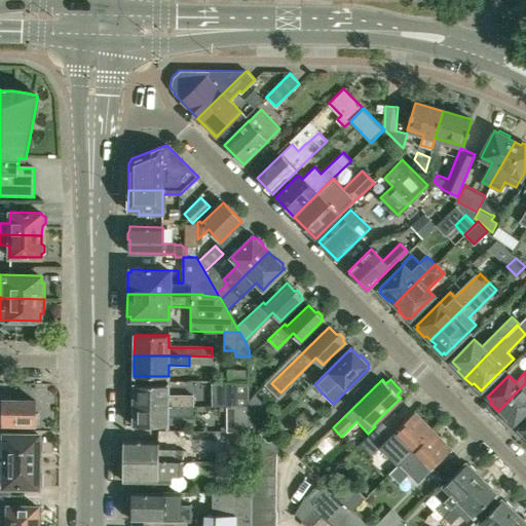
[(249,407),(249,397),(250,382),(228,381),(228,406),(249,407)]
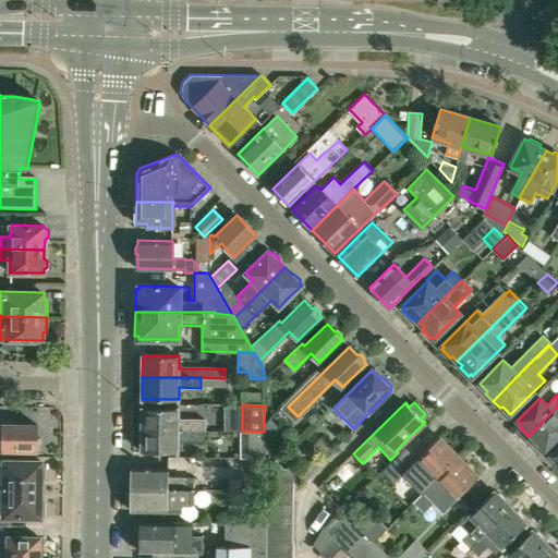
[(557,407),(529,436),(538,446),(540,444),(545,449),(557,435),(557,407)]
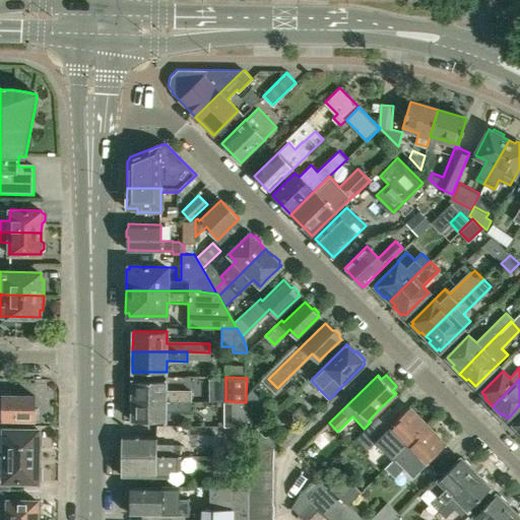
[(191,401),(191,390),(166,390),(166,380),(132,380),(132,401),(191,401)]
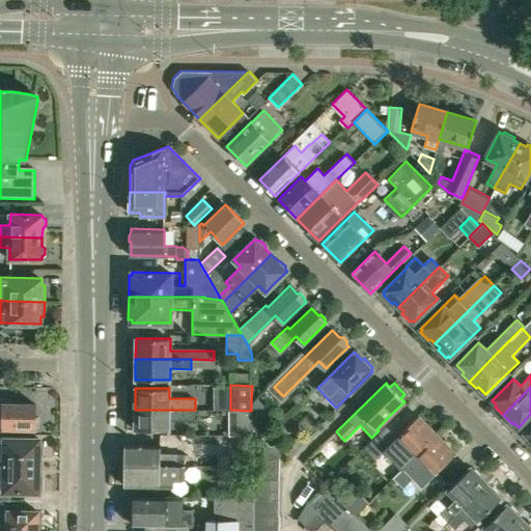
[(4,398),(0,398),(0,413),(4,413),(3,428),(36,429),(36,426),(38,426),(38,417),(35,417),(36,403),(4,402),(4,398)]
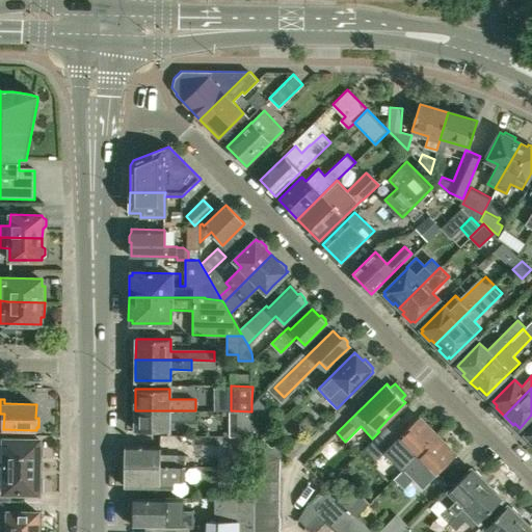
[(195,410),(135,410),(135,430),(169,430),(169,422),(195,422),(195,410)]
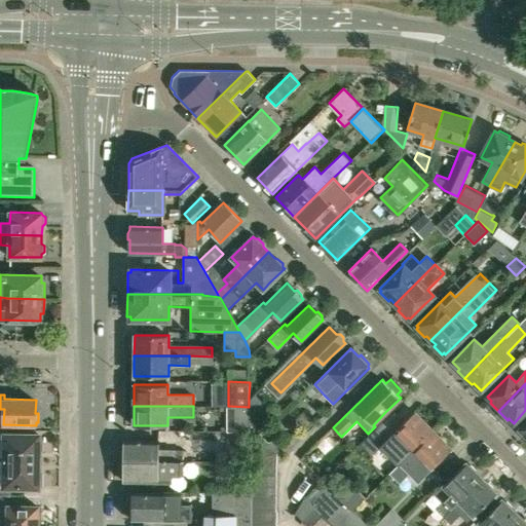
[(249,431),(249,407),(228,406),(227,431),(249,431)]
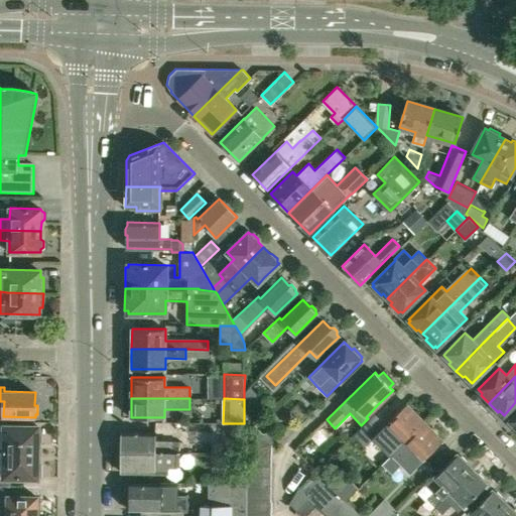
[(390,455),(396,448),(423,421),(406,404),(394,416),(383,405),(355,433),(366,445),(373,439),(389,456),(390,455)]
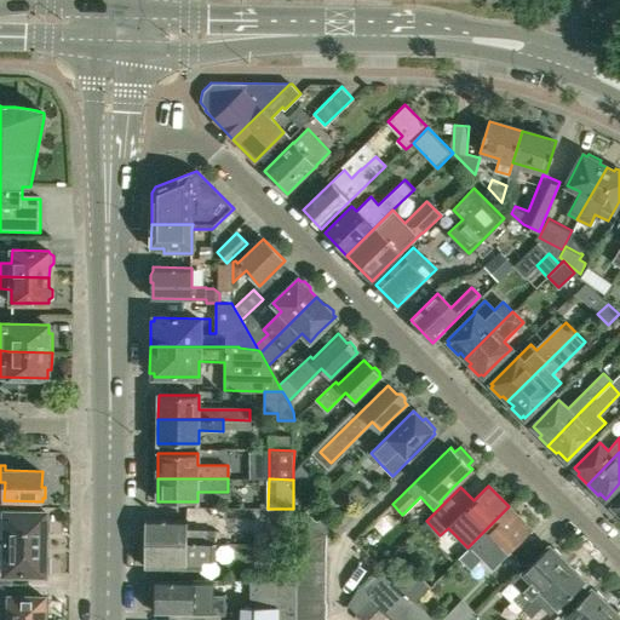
[(474,564),(498,540),(510,552),(532,529),(509,506),(476,539),(469,546),(468,547),(463,554),(474,564)]
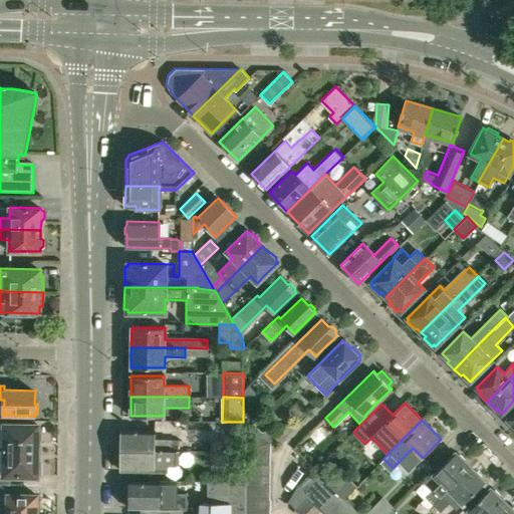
[(243,452),(246,451),(270,443),(275,442),(271,430),(264,432),(254,422),(243,432),(243,452)]
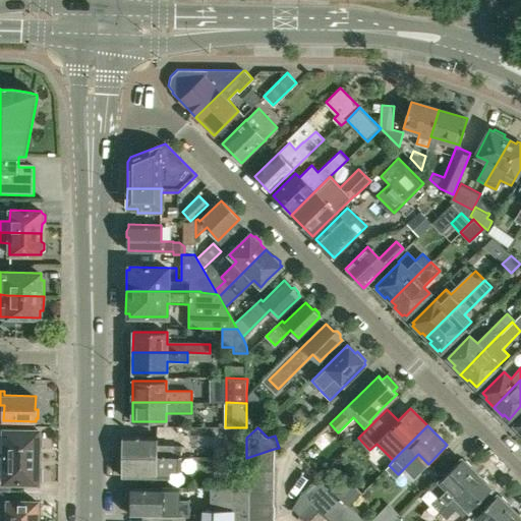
[(0,455),(39,457),(39,446),(42,446),(42,433),(39,433),(39,430),(4,430),(4,444),(0,444),(0,455)]
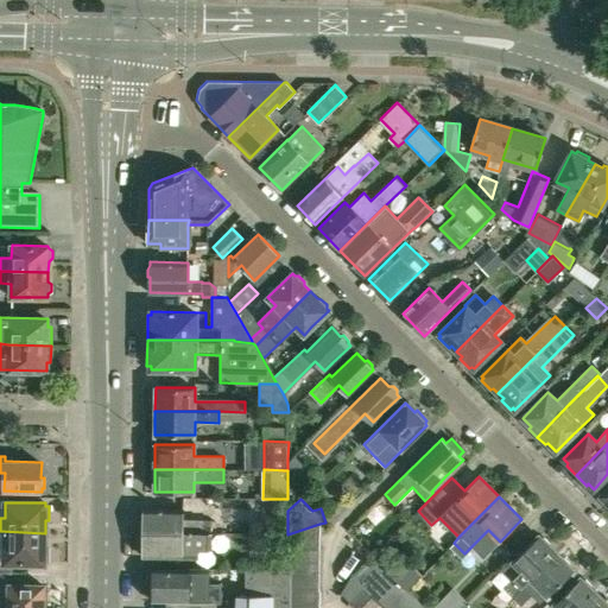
[(213,512),(211,518),(183,518),(183,507),(144,507),(144,534),(211,534),(236,536),(236,512),(213,512)]
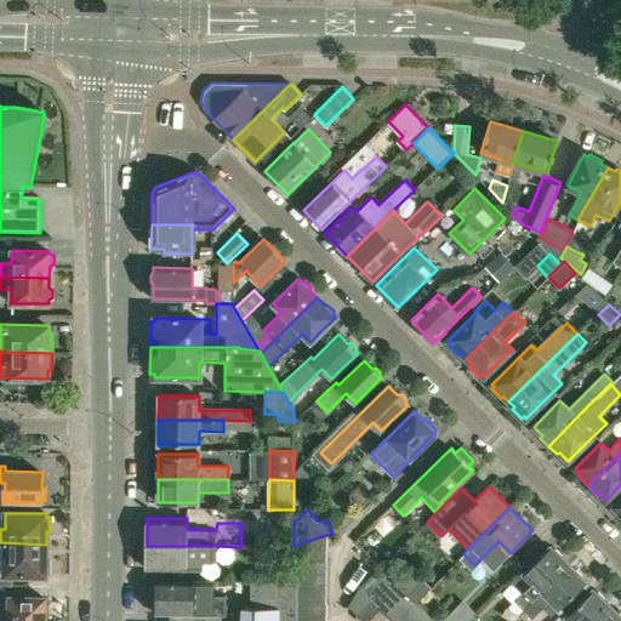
[(297,559),(326,560),(326,535),(297,545),(297,559)]
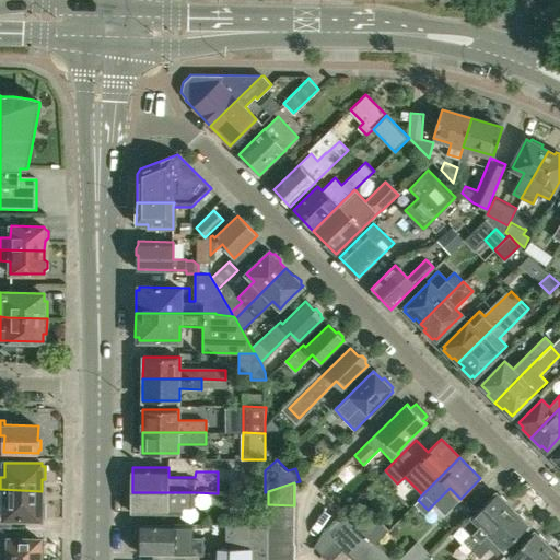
[(42,502),(42,491),(0,489),(0,522),(19,523),(19,518),(42,520),(42,516),(45,516),(45,502),(42,502)]
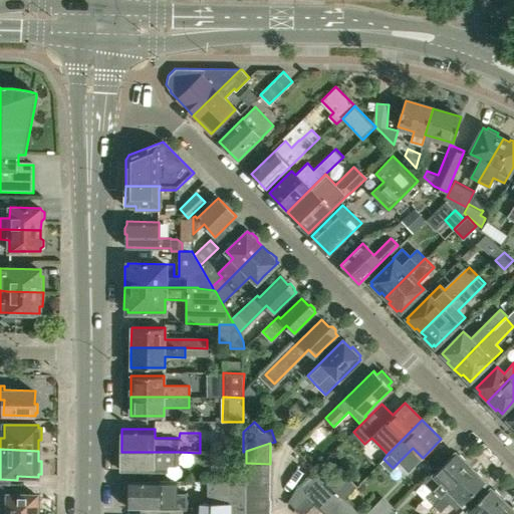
[(179,462),(179,452),(121,452),(121,471),(167,471),(167,462),(179,462)]
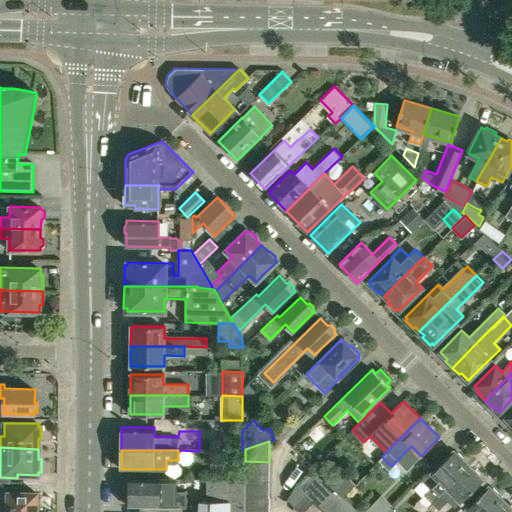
[(432,502),(468,466),(463,461),(465,459),(457,452),(455,454),(453,451),(432,472),(440,480),(425,495),(432,502)]
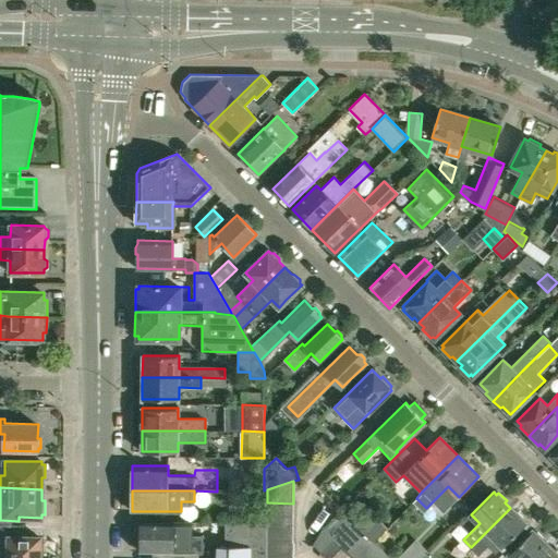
[(267,521),(267,516),(267,502),(250,502),(250,521),(267,521)]
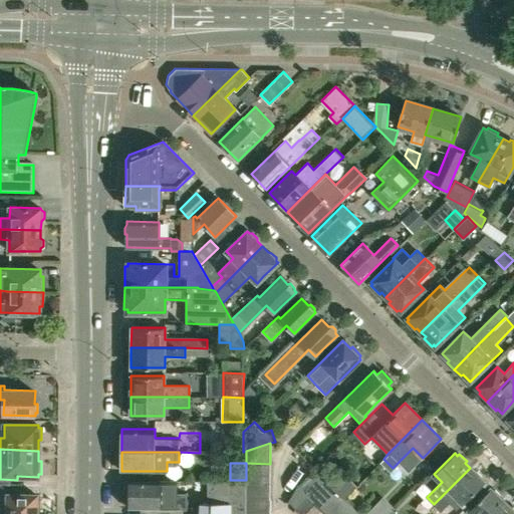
[(270,475),(270,464),(246,463),(246,475),(270,475)]
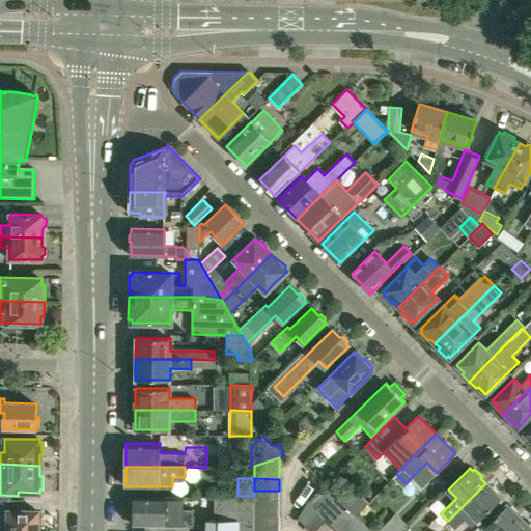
[(478,521),(485,513),(500,499),(498,496),(500,495),(493,486),(491,488),(485,483),(448,521),(455,529),(471,513),(478,521)]
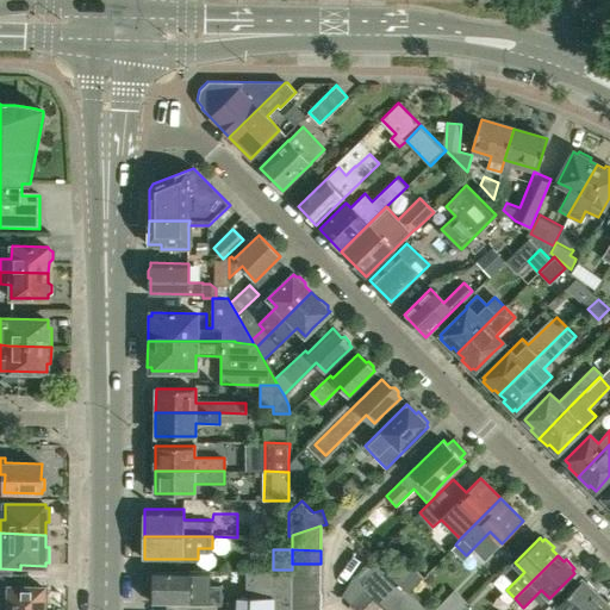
[(372,597),(392,577),(373,556),(353,578),(365,590),(372,597)]
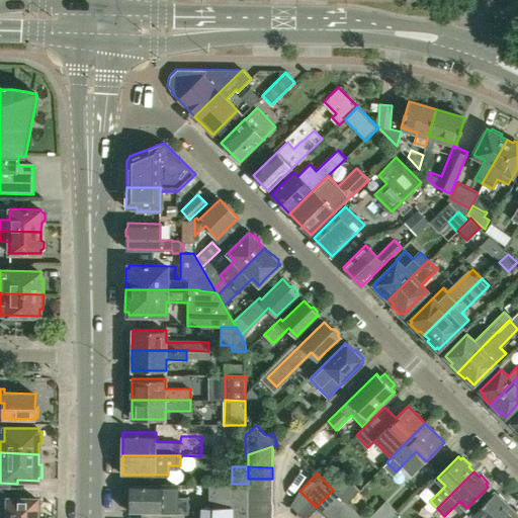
[(272,491),(272,479),(248,479),(248,484),(248,491),(272,491)]
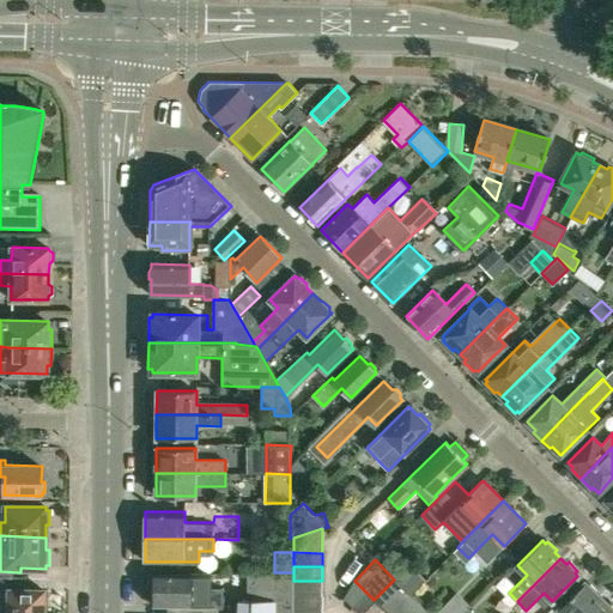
[(413,572),(401,583),(410,592),(412,595),(426,580),(416,569),(413,572)]
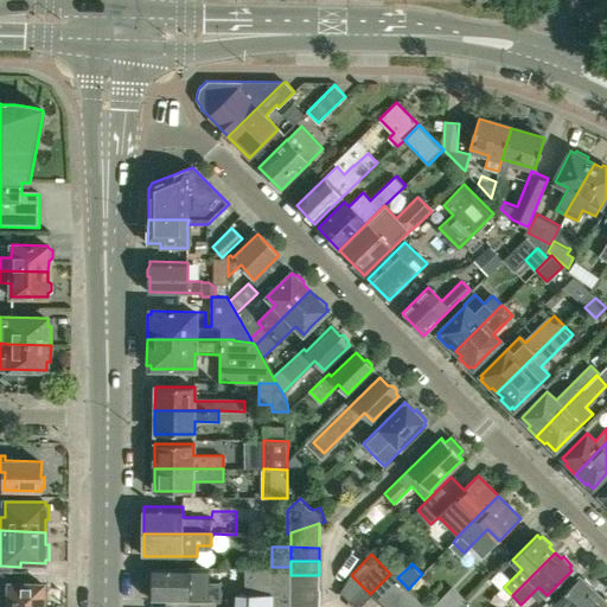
[(222,582),(206,582),(206,568),(153,568),(153,573),(149,575),(149,581),(153,585),(153,599),(222,600),(222,582)]
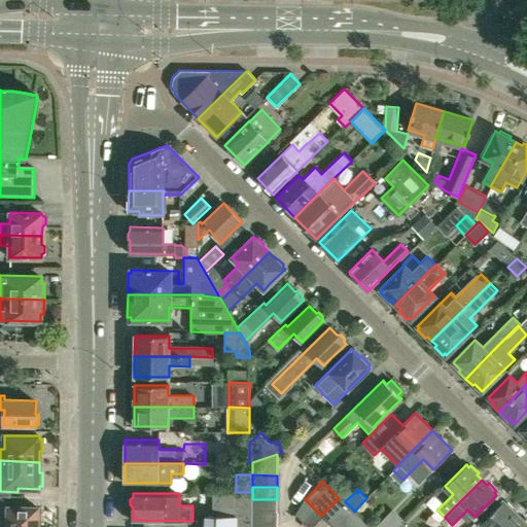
[(251,526),(251,504),(251,494),(212,494),(212,501),(212,516),(204,516),(203,526),(251,526)]
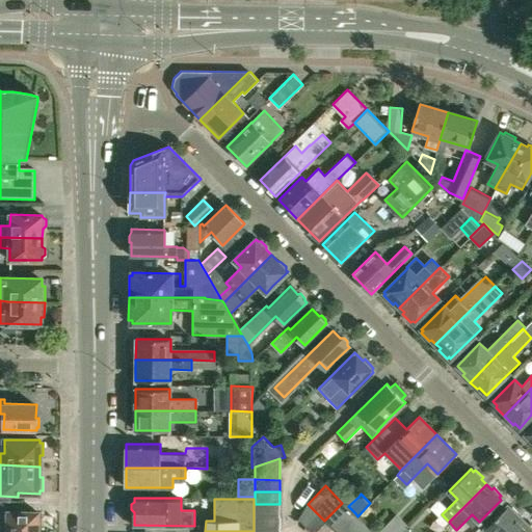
[(334,530),(351,512),(342,503),(324,521),(326,523),(334,530)]
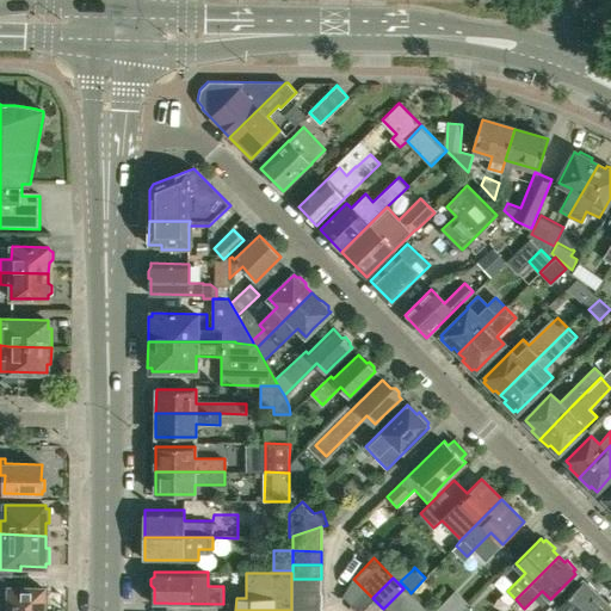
[(321,593),(321,579),(292,579),(292,593),(321,593)]
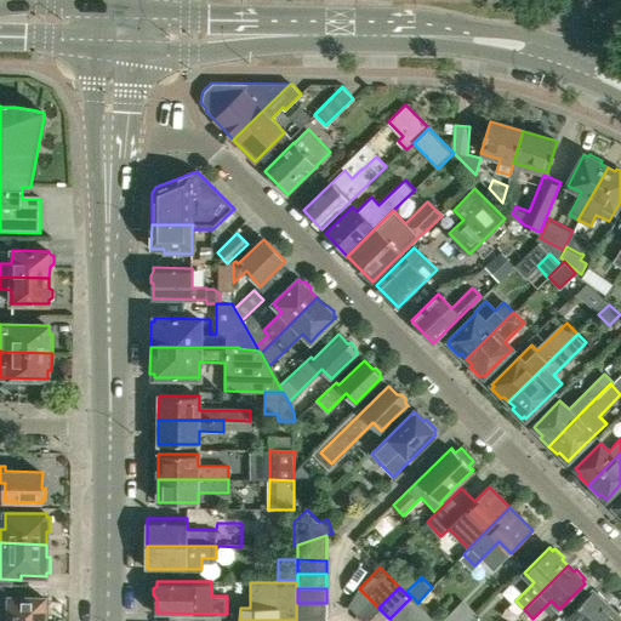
[(357,615),(371,600),(359,588),(348,607),(357,615)]
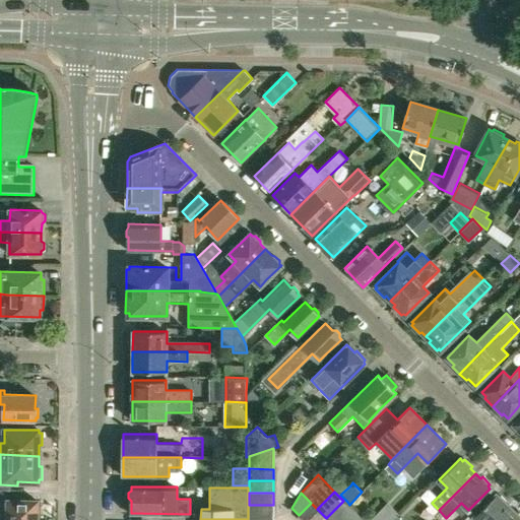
[(502,519),(512,510),(506,505),(508,503),(500,495),(499,497),(496,495),(475,516),(478,519),(502,519)]
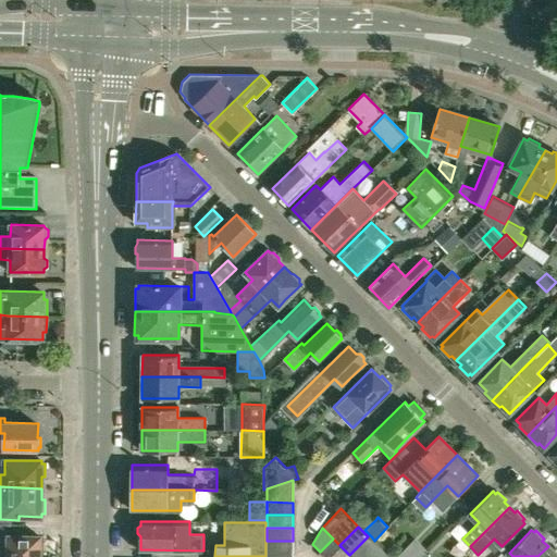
[(8,556),(42,556),(44,541),(40,541),(40,535),(0,535),(0,547),(8,547),(8,556)]
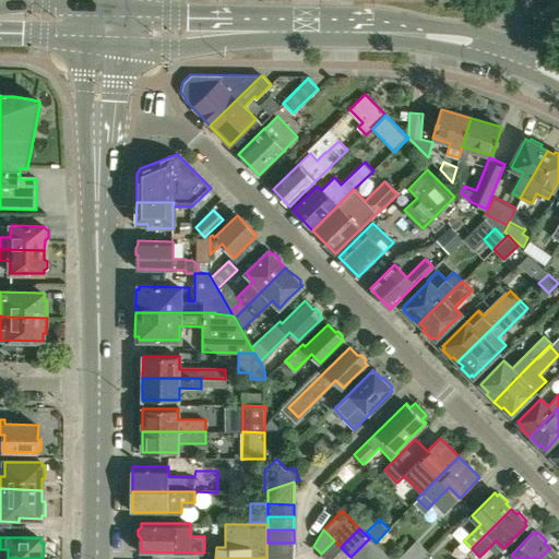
[(352,558),(366,558),(379,547),(369,538),(351,557),(352,558)]
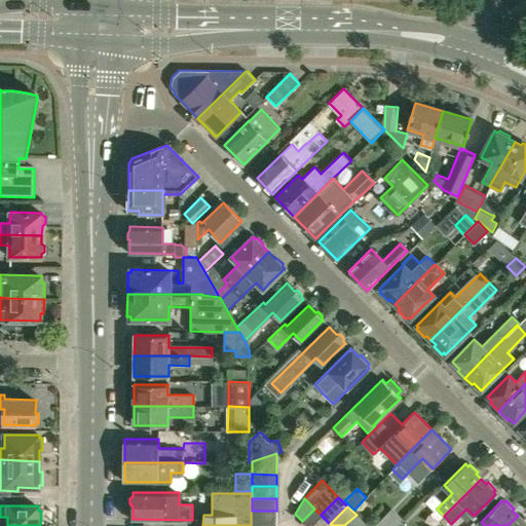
[(312,525),(323,517),(321,515),(314,509),(302,521),(306,525),(312,525)]
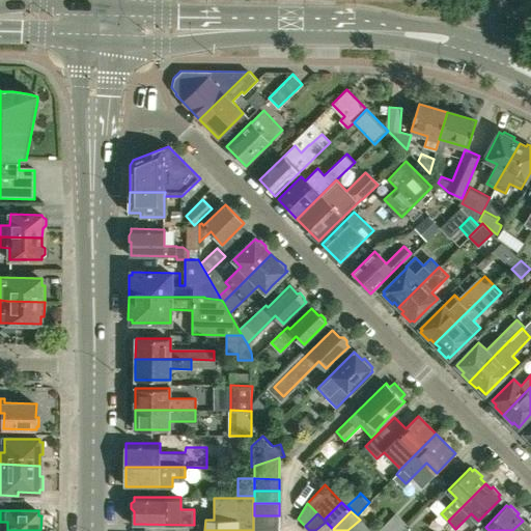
[(279,528),(279,515),(254,515),(254,528),(279,528)]
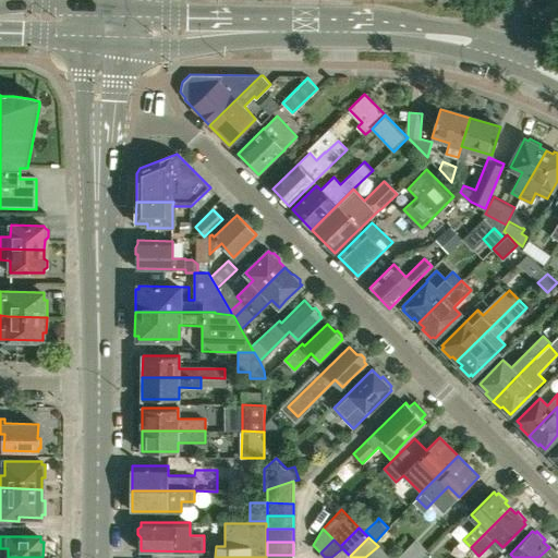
[(384,557),(387,556),(378,546),(365,557),(384,557)]
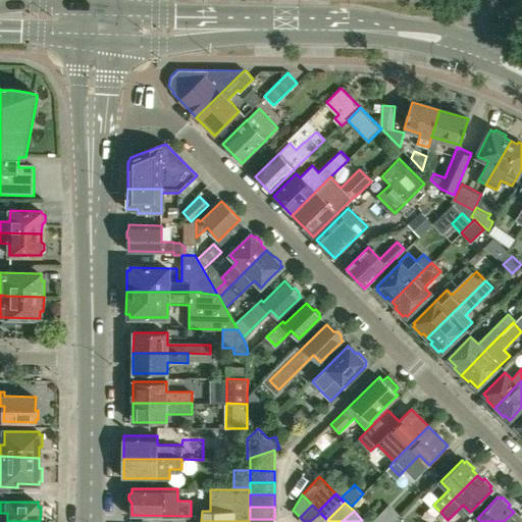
[(521,521),(521,516),(520,515),(518,517),(514,512),(504,521),(521,521)]
